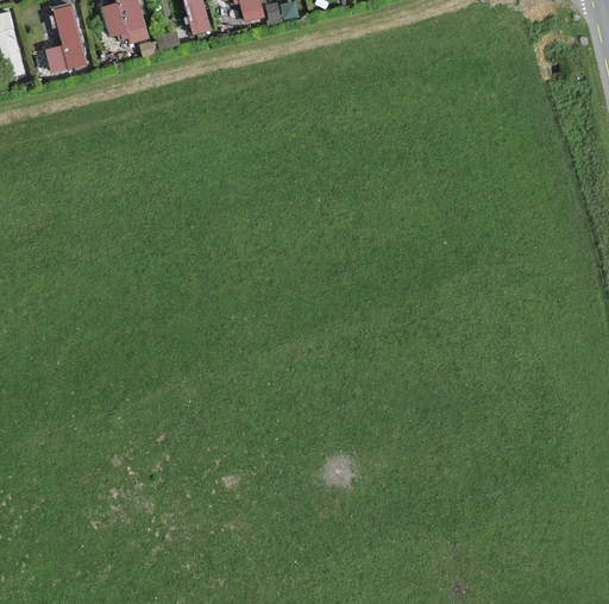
[(99,0),(113,46),(152,35),(140,0),(99,0)]
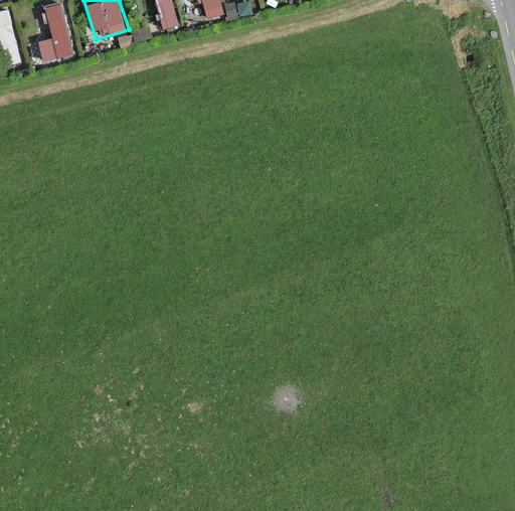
[(174,0),(157,0),(161,30),(178,28),(174,0)]
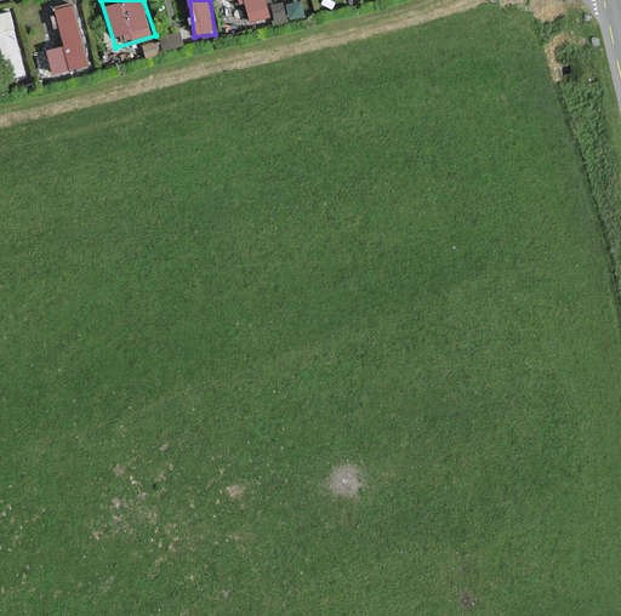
[(229,0),(229,1),(233,0),(245,0),(251,24),(273,20),(268,0),(229,0)]
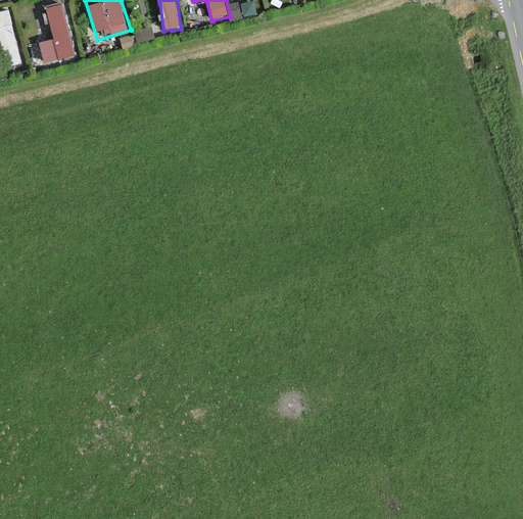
[(45,6),(52,39),(37,42),(43,65),(77,57),(63,1),(45,6)]
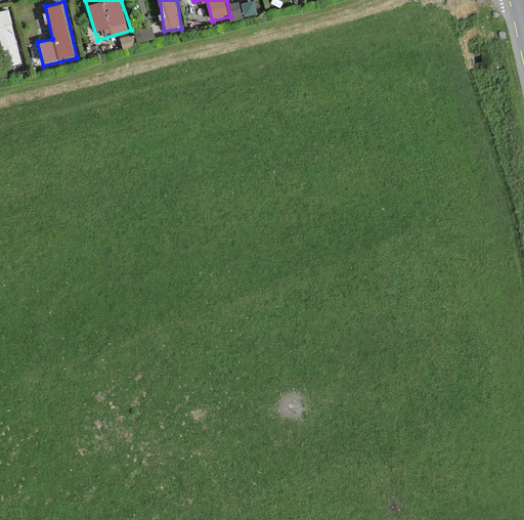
[(0,11),(0,43),(8,68),(26,61),(7,9),(0,11)]
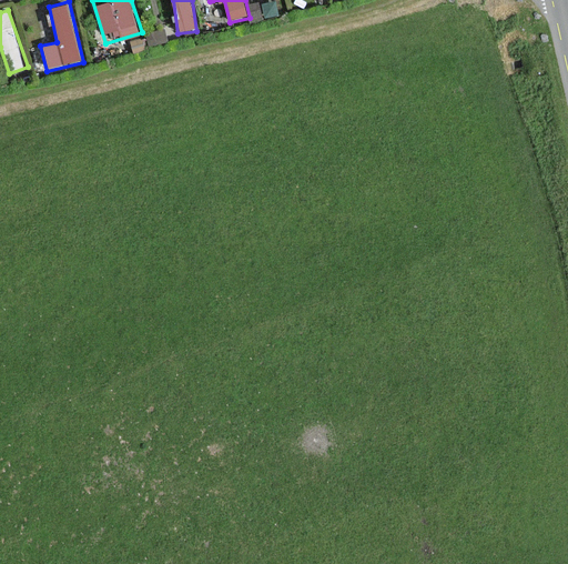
All buildings are outlined.
